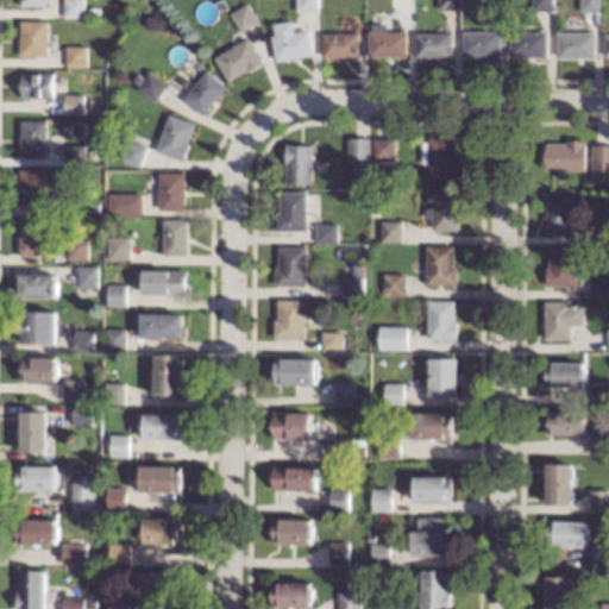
[(83,0),(83,17),(64,17),(64,0),(83,0)]
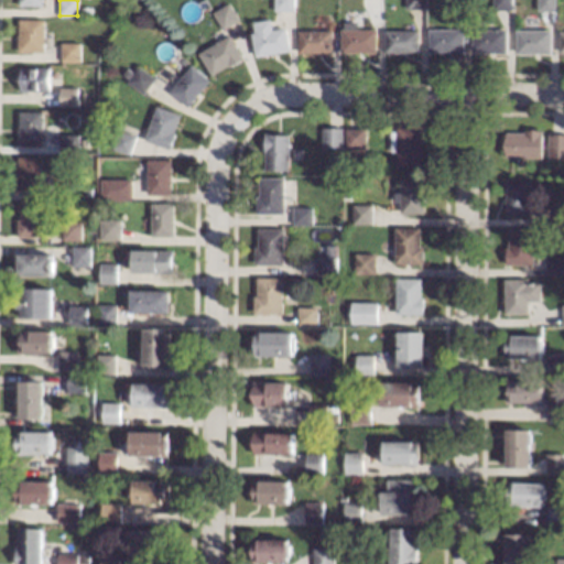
[(293,0),(294,9),(274,9),(274,0),(293,0)]
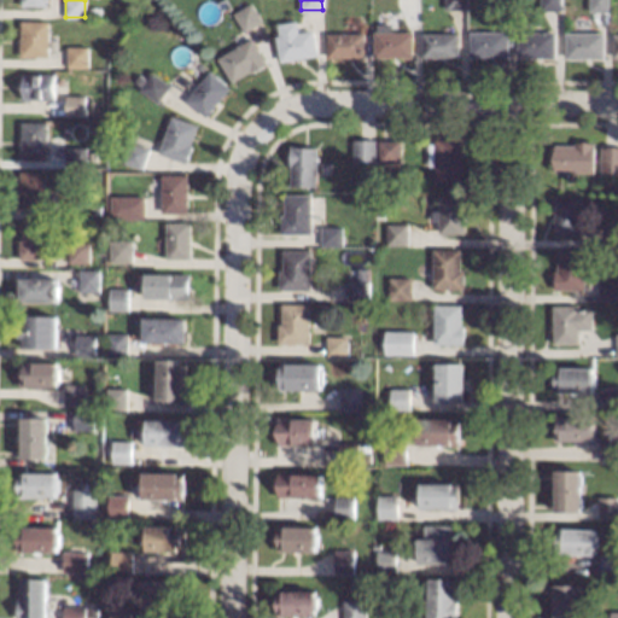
[(610,0),(610,10),(590,10),(590,0),(610,0)]
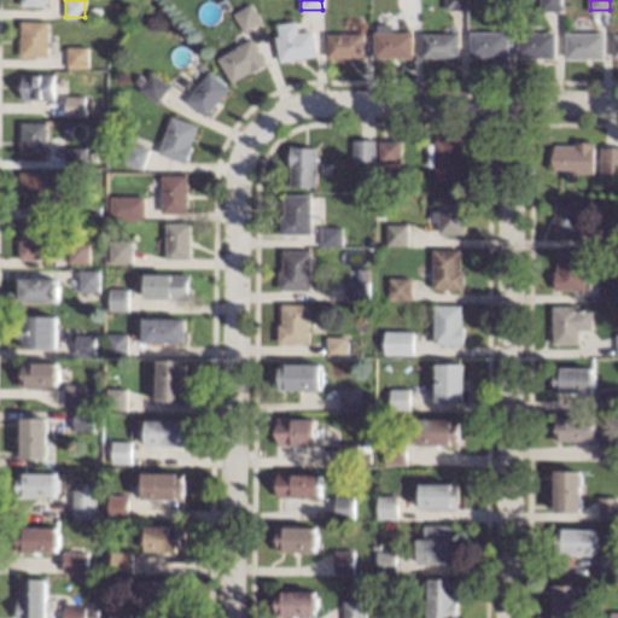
[(262,21),(244,30),(233,11),(250,1),(262,21)]
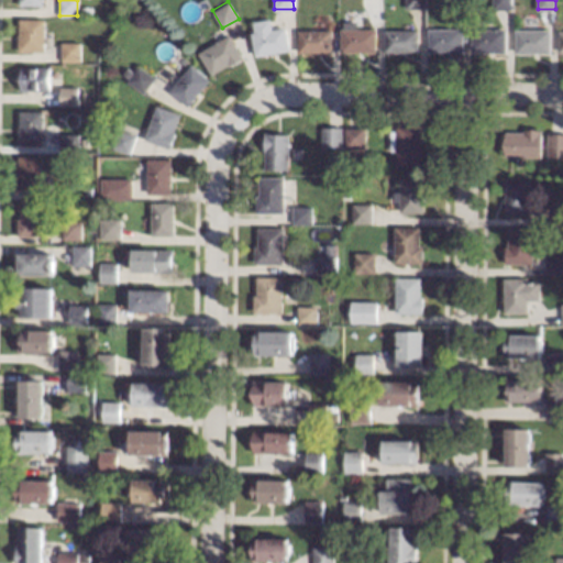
[(92,15),(80,15),(80,6),(92,6),(92,15)]
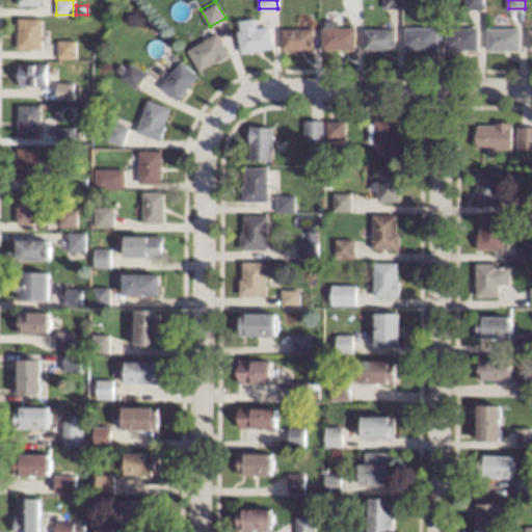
[(42,48),(17,48),(17,17),(42,17),(42,48)]
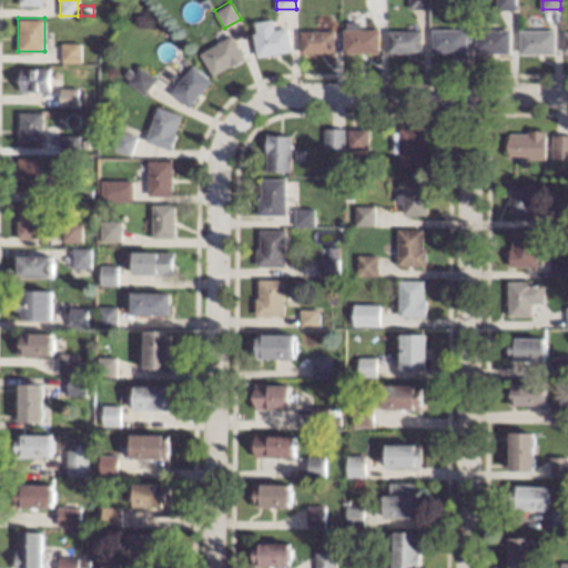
[(275,28),(287,26),(292,51),(256,57),(253,32),(256,31),(255,21),(273,18),(275,28)]
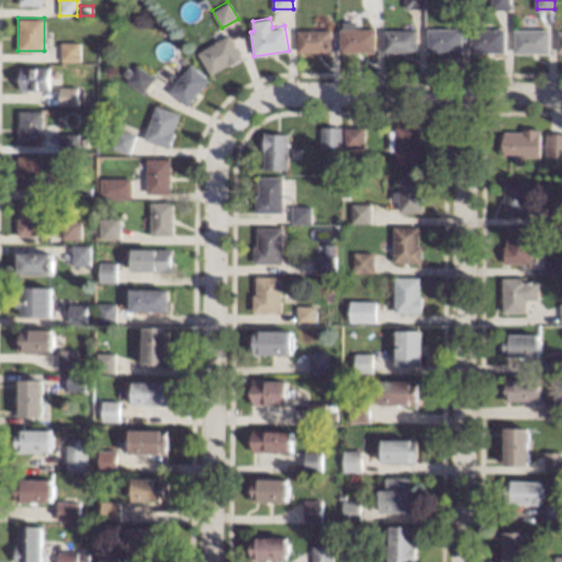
[(357,27),(374,29),(374,52),(373,52),(339,52),(339,27),(341,27),(341,19),(357,19),(357,27)]
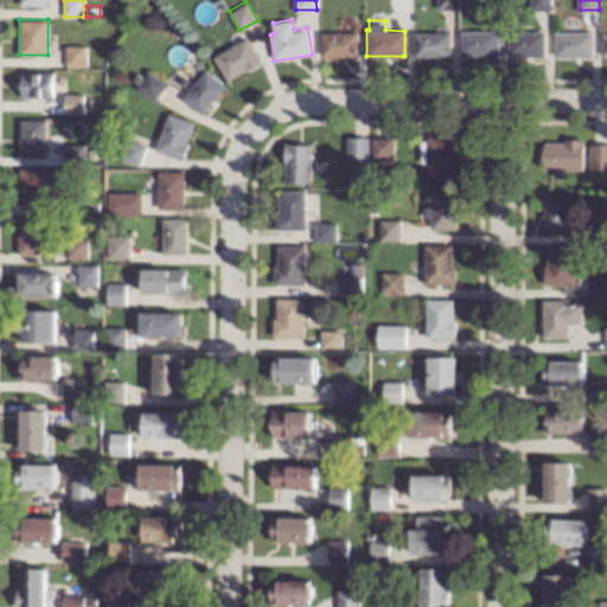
[(499,55),(461,55),(462,30),(499,30),(499,55)]
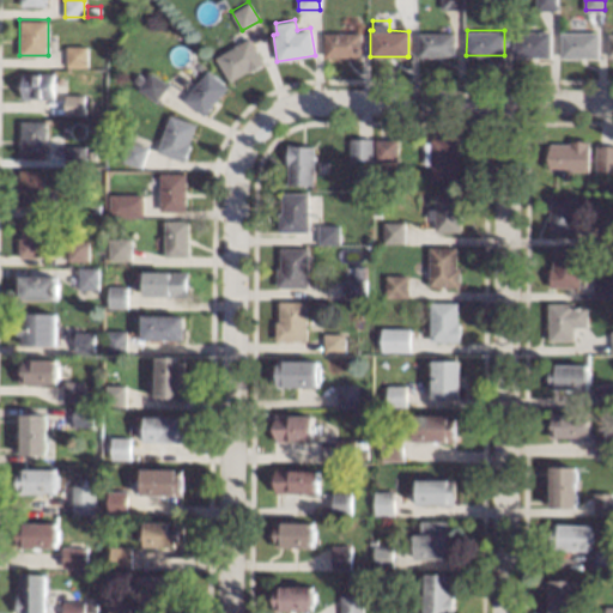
[(551,55),(514,55),(514,30),(552,31),(551,55)]
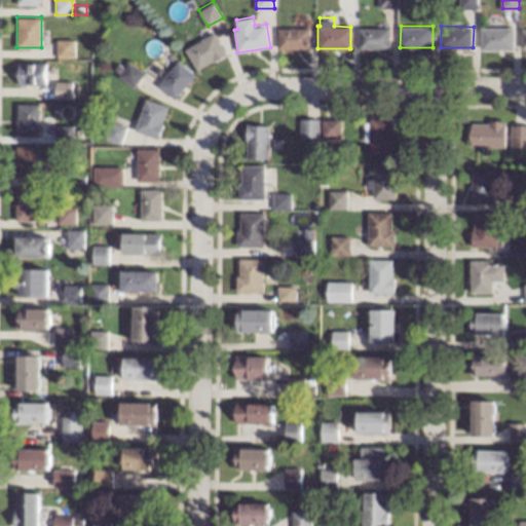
[(307,48),(277,48),(278,27),(308,27),(307,48)]
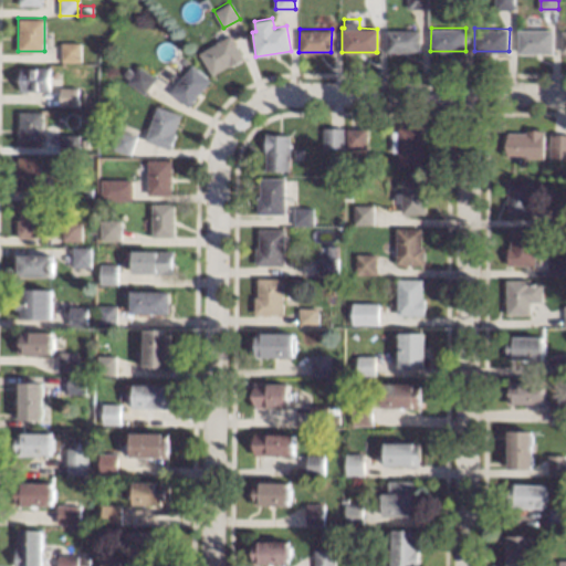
[(420,52),(387,52),(387,29),(420,30),(420,52)]
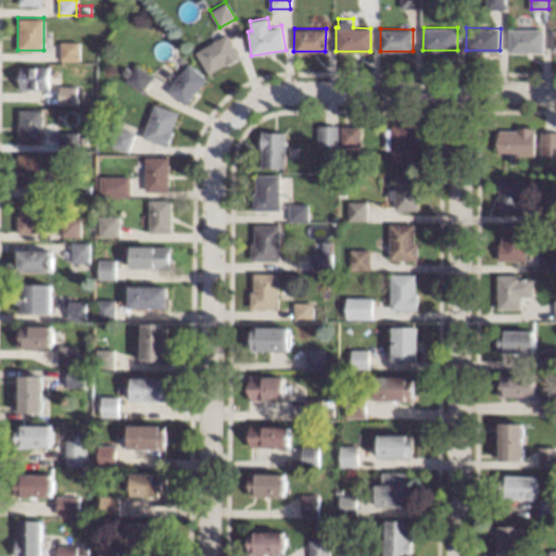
[(543,51),(509,51),(509,28),(543,29),(543,51)]
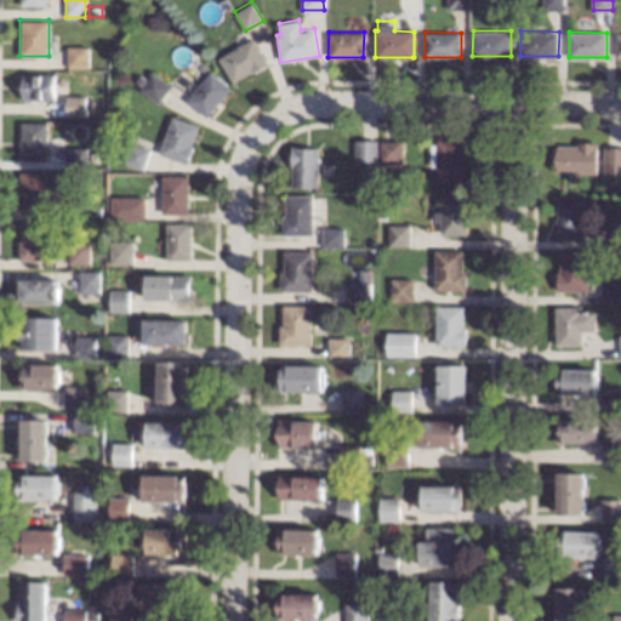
[(268,64),(252,73),(251,70),(232,83),(217,57),(252,38),(268,64)]
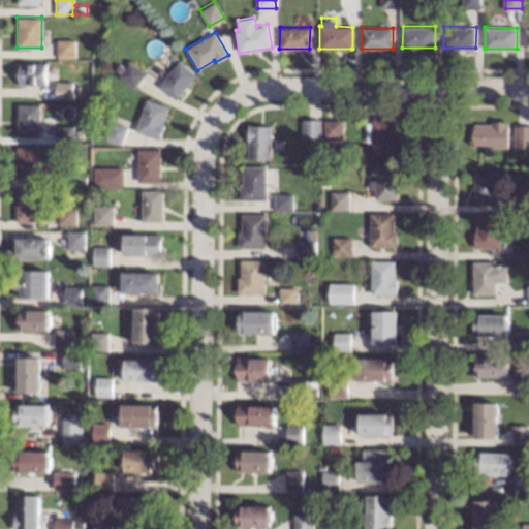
[(74,56),(57,56),(57,38),(74,38),(74,56)]
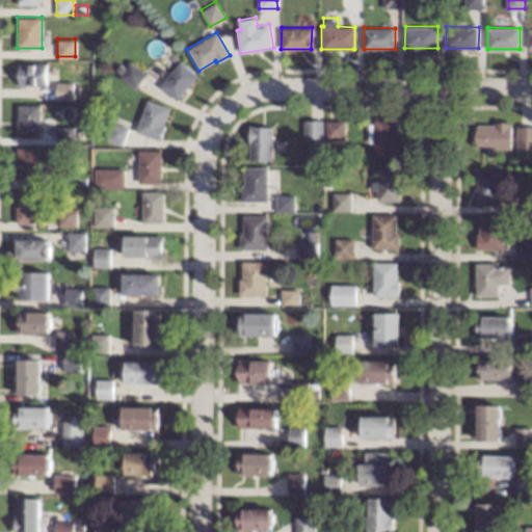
[(198,75),(177,100),(160,84),(181,59),(198,75)]
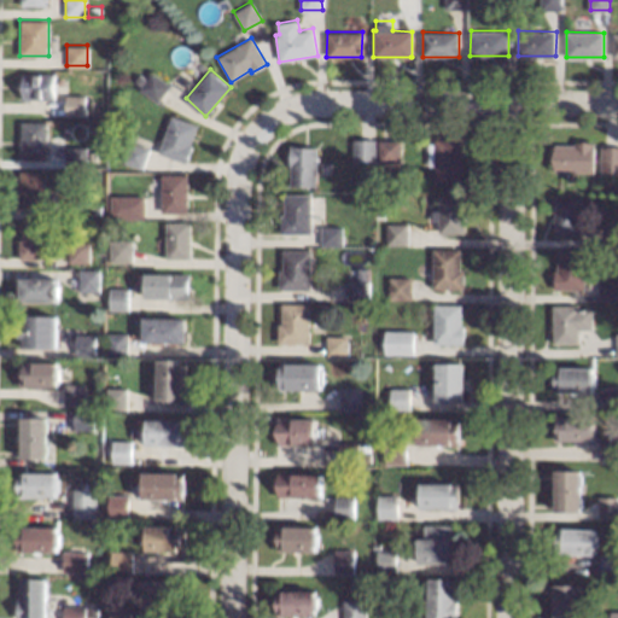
[(170,85),(157,103),(139,88),(151,71),(170,85)]
